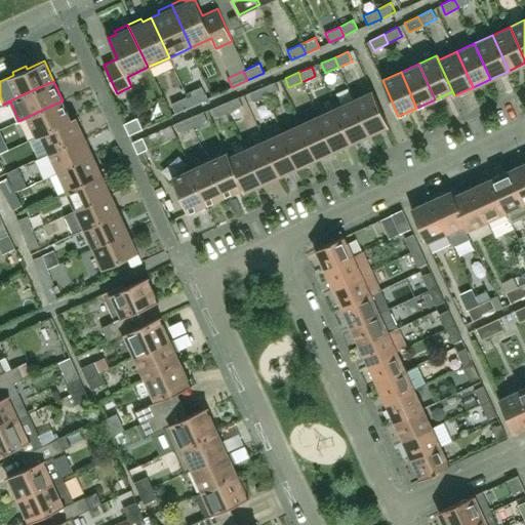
[(279,91),(275,82),(261,87),(266,97),(279,91)]
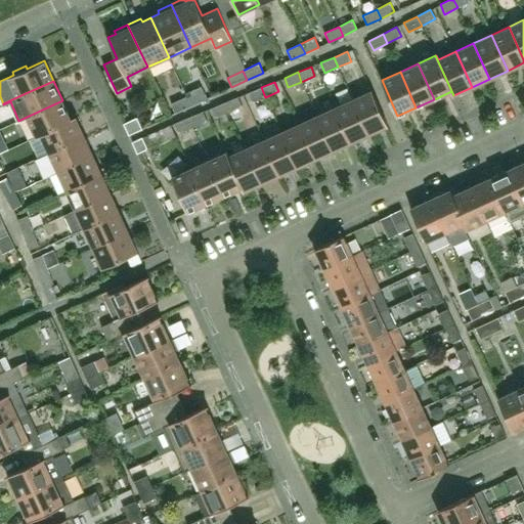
[(207,98),(203,89),(202,86),(185,93),(186,96),(190,105),(207,98)]
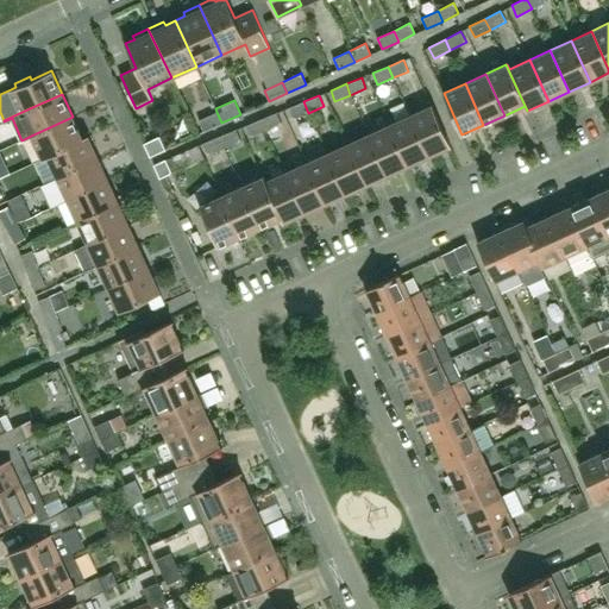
[(308,113),(303,101),(288,107),(293,119),(308,113)]
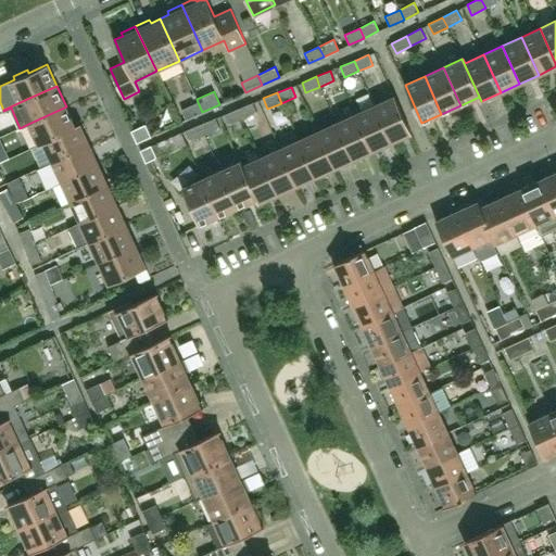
[(412,134),(394,96),(375,105),(392,142),(412,134)]
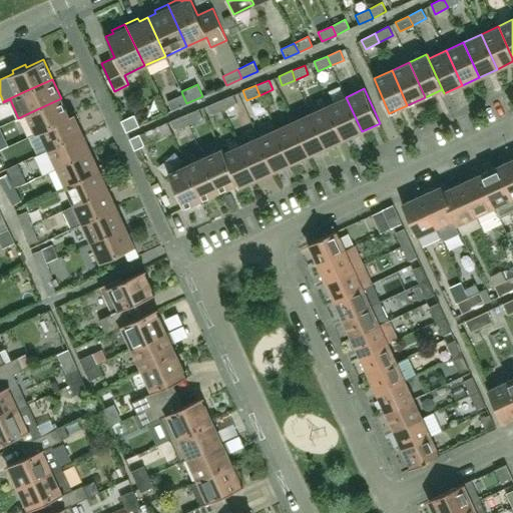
[(186,103),(182,94),(167,101),(171,110),(186,103)]
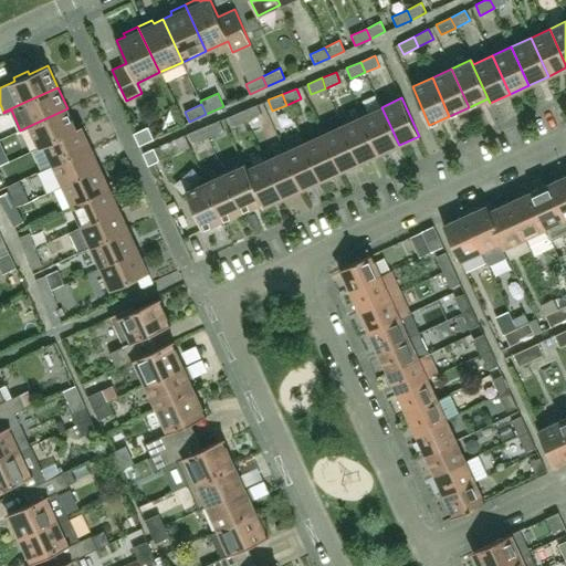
[(261,115),(257,104),(242,111),(247,121),(261,115)]
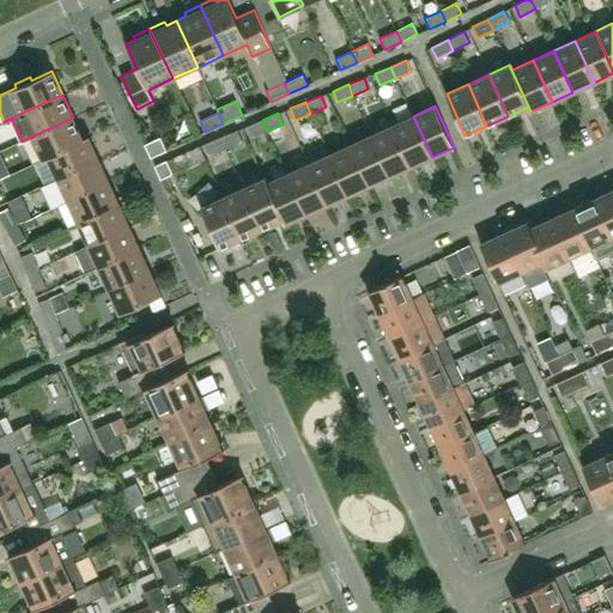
[(432,157),(413,116),(392,126),(411,167),(432,157)]
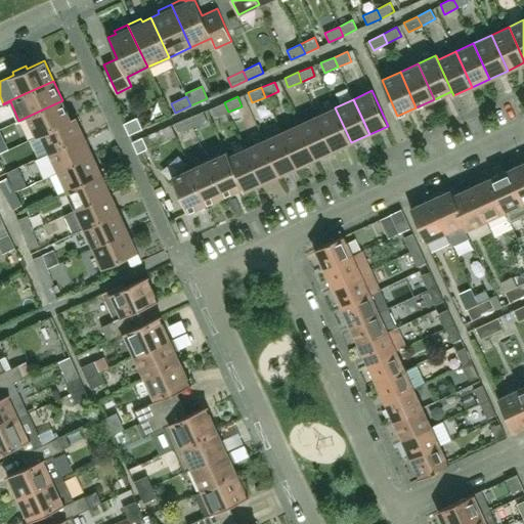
[(71,119),(62,100),(27,117),(30,123),(36,135),(71,119)]
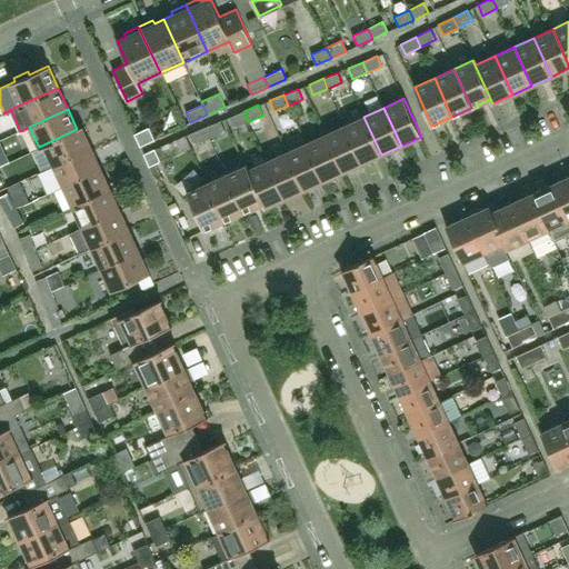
[(248,121),(243,111),(229,117),(233,128),(248,121)]
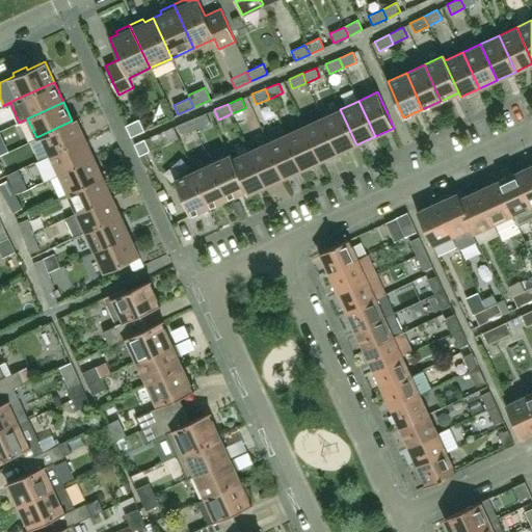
[(356,144),(340,109),(322,117),(339,153),(356,144)]
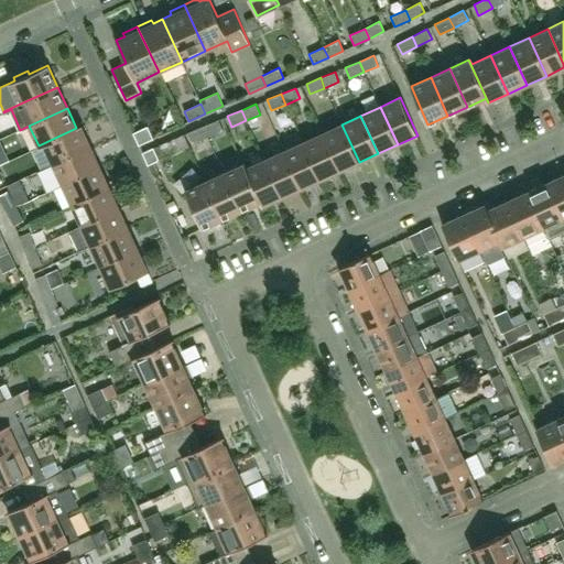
[(223,130),(218,120),(203,126),(207,137),(223,130)]
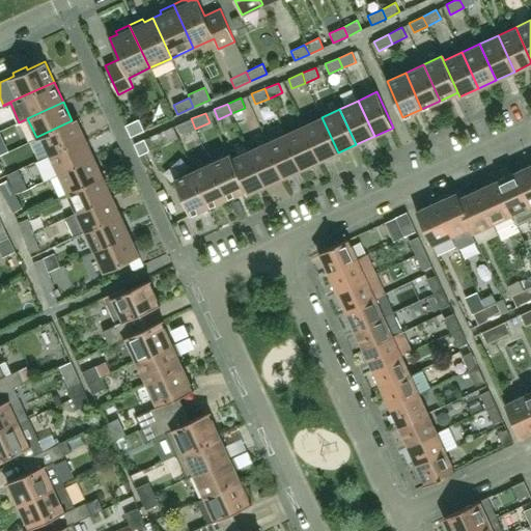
[(338,152),(322,117),(304,126),(319,161),(338,152)]
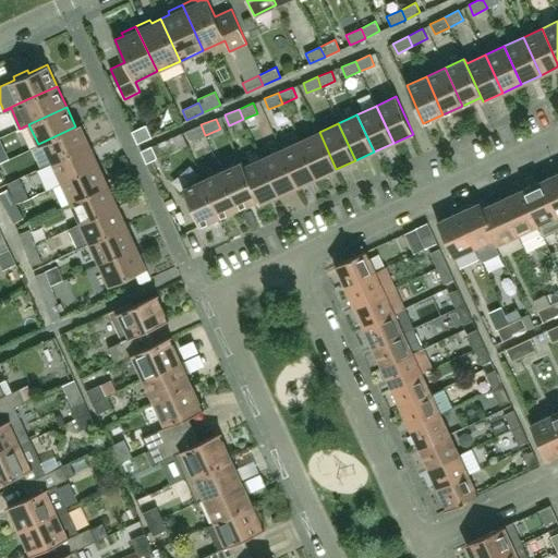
[(89,145),(81,124),(75,126),(38,144),(38,145),(44,143),(52,162),(89,145)]
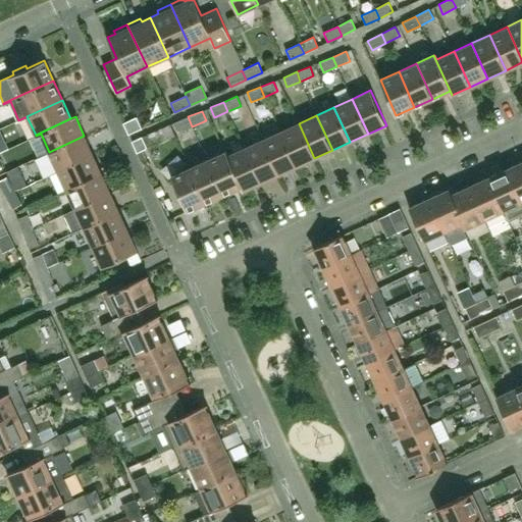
[(142,128),(137,116),(123,122),(128,135),(142,128)]
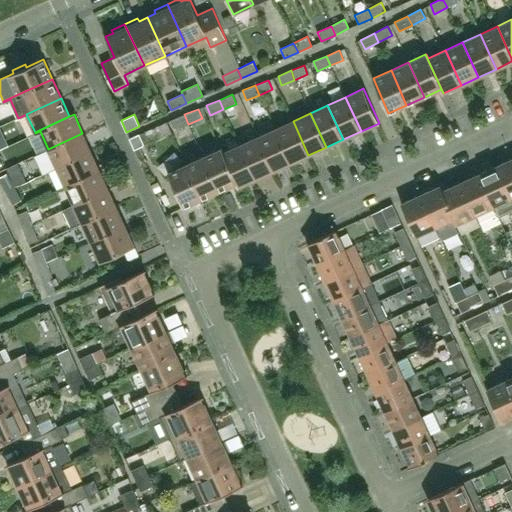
[(174,130),(188,124),(184,114),(170,120),(174,130)]
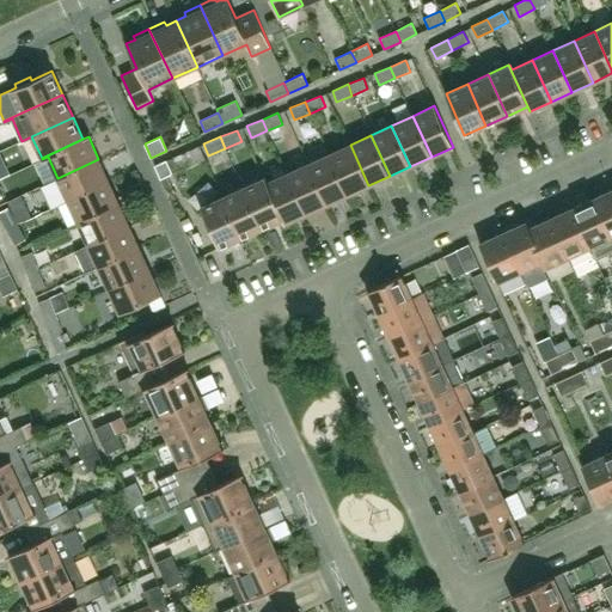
[(368,185),(350,145),(329,154),(348,195),(368,185)]
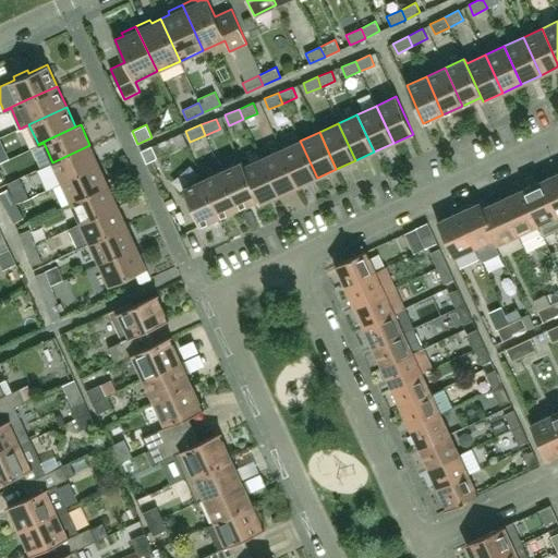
[(162,141),(152,146),(157,158),(168,154),(162,141)]
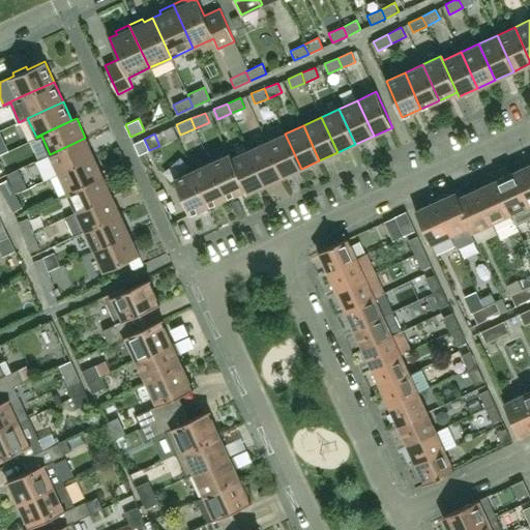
[(301,169),(285,134),(267,142),(283,177),(301,169)]
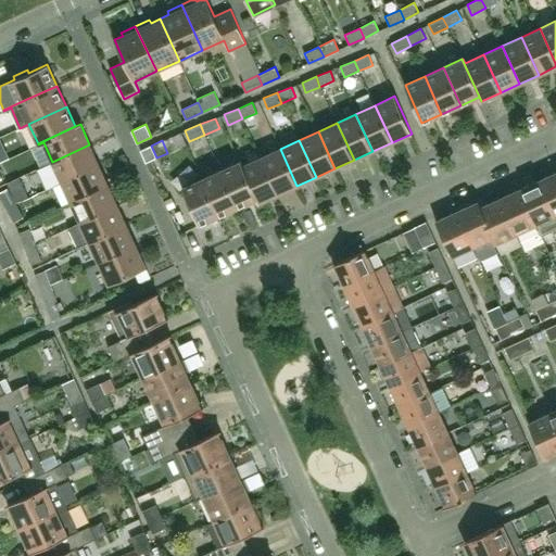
[(99,165),(89,144),(52,162),(61,182),(99,165)]
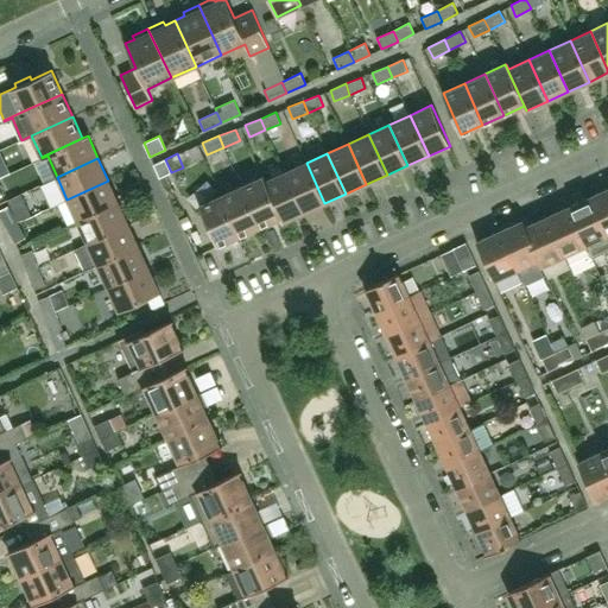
[(171,172),(165,159),(153,164),(159,178),(171,172)]
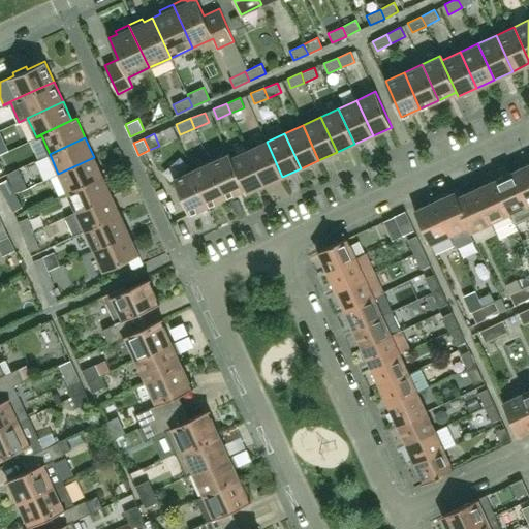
[(282,177),(267,142),(248,150),(265,185),(282,177)]
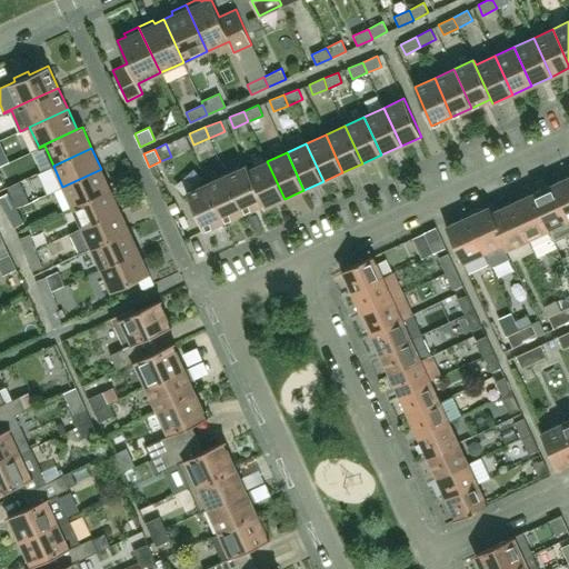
[(285,199),(267,161),(248,169),(246,165),(265,208),(285,199)]
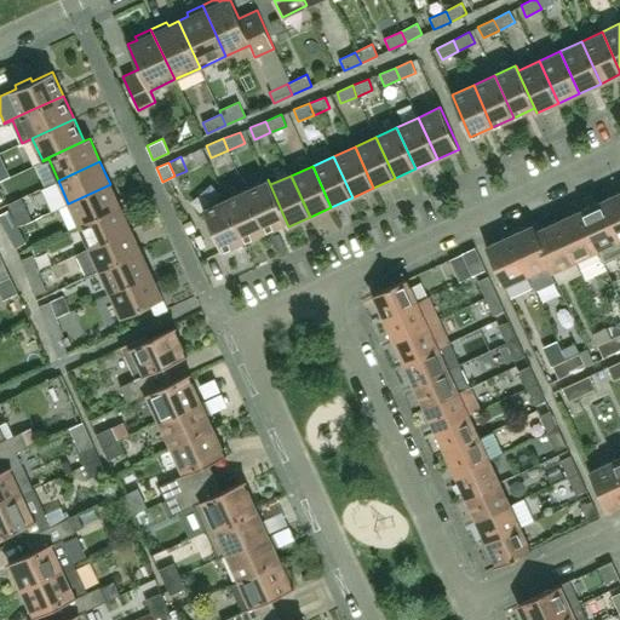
[(288,227),(268,179),(246,189),(265,231),(286,222),(288,227)]
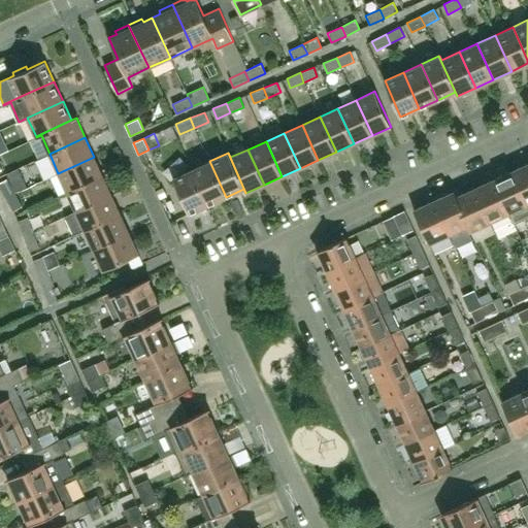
[(103,175),(94,157),(58,173),(67,192),(103,175)]
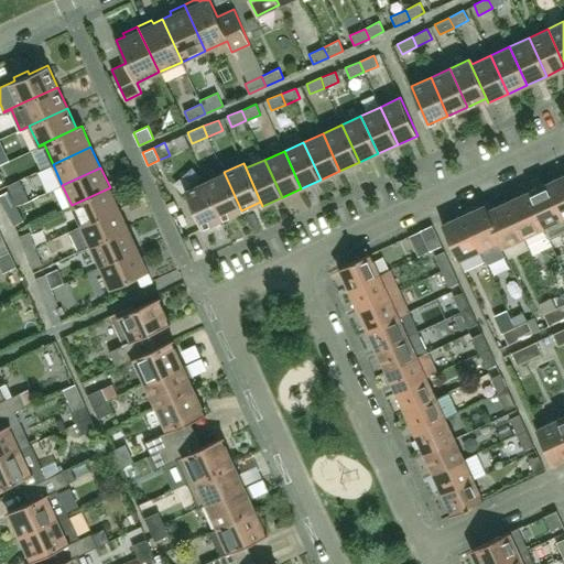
[(241,210),(224,172),(205,181),(221,219),(241,210)]
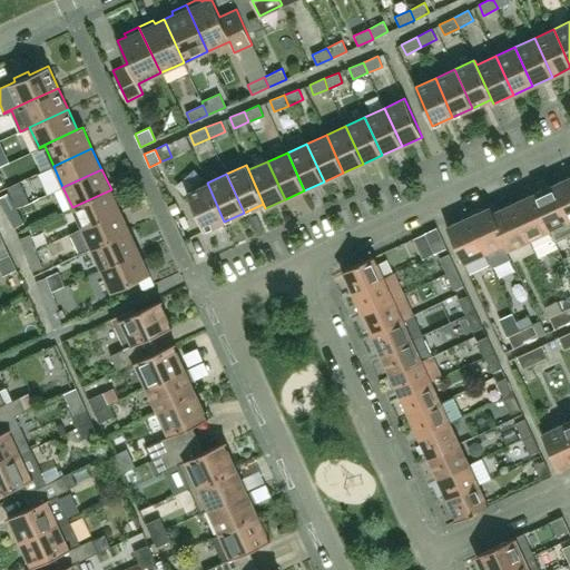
[(569,220),(569,176),(553,184),(569,220)]
